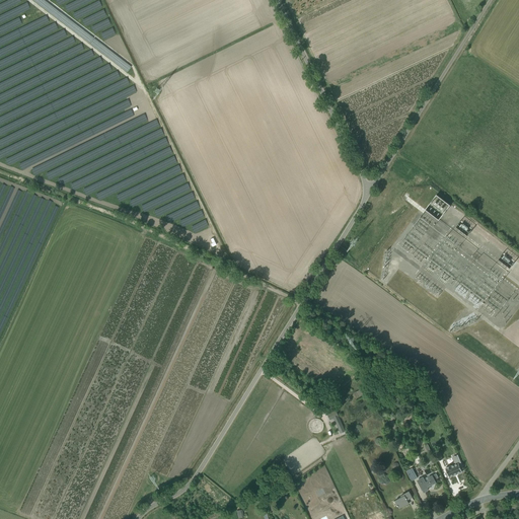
[(427,210),(442,220),(452,204),(438,194),(427,210)]
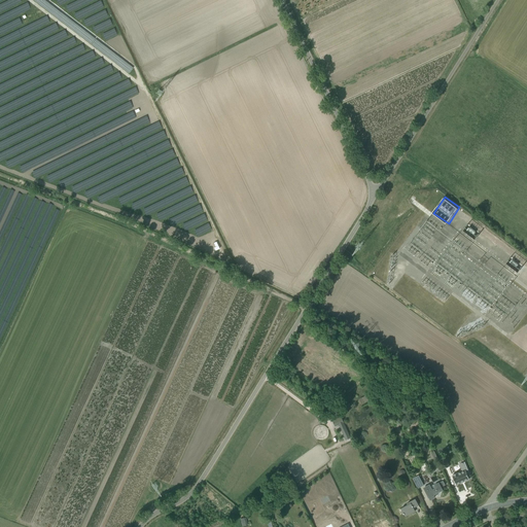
[(481,234),(467,223),(463,230),(478,239),(481,234)]
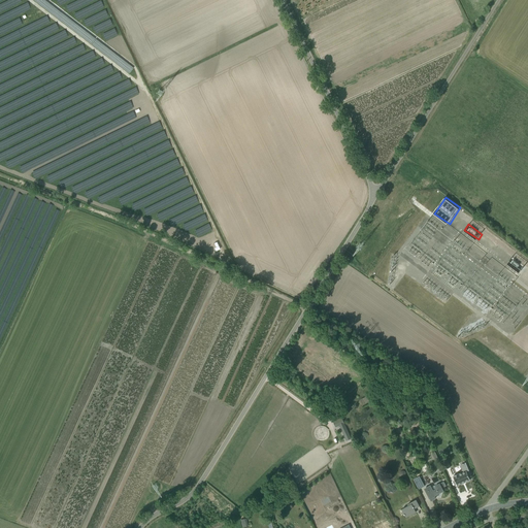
[(521,273),(525,267),(510,258),(507,264),(521,273)]
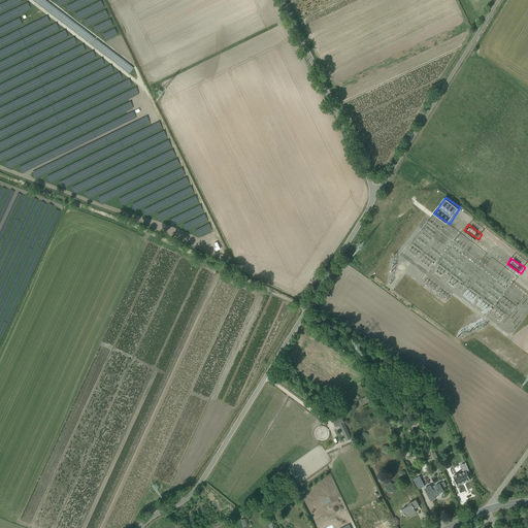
[(341,418),(333,422),(335,427),(340,425),(345,436),(344,437),(347,440),(351,438),(341,418)]
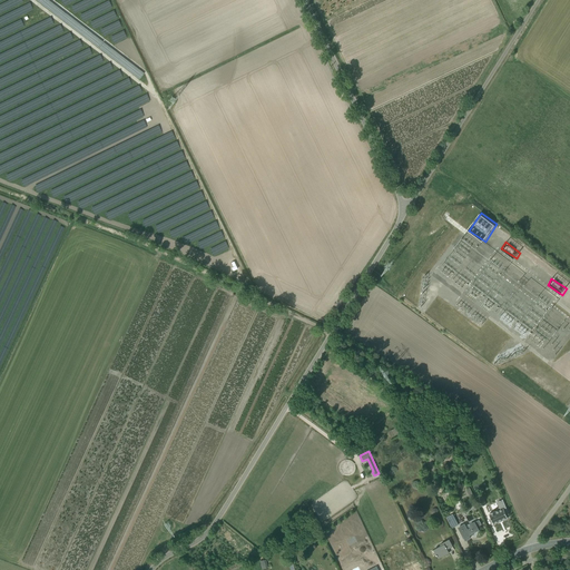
[(481,494),(477,497),(481,507),(485,504),(481,494)]
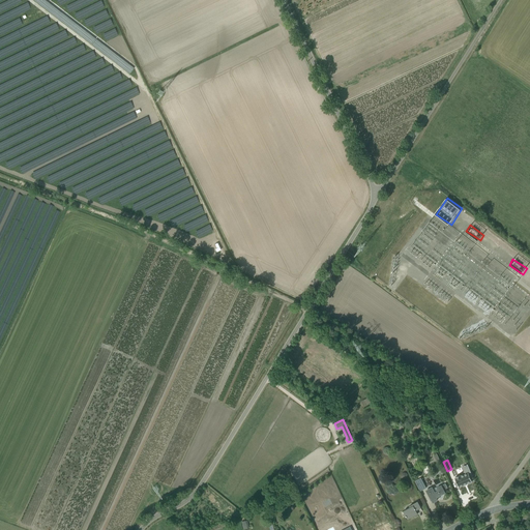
[(473,478),(470,472),(461,476),(461,475),(454,477),(455,478),(454,478),(459,488),(462,487),(472,481),(471,479),(473,478)]
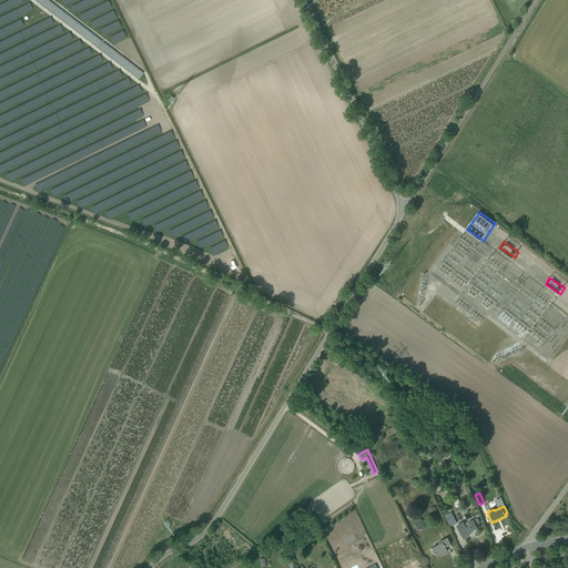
[(450,527),(457,523),(450,513),(445,516),(450,527)]
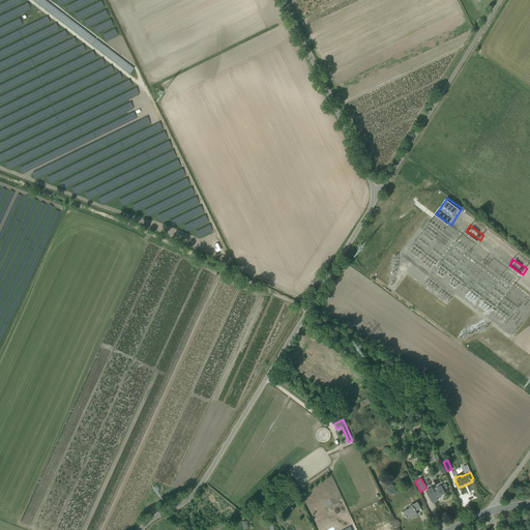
[(432,489),(427,491),(430,496),(429,496),(431,500),(432,500),(433,502),(437,500),(436,497),(445,493),(443,491),(448,488),(445,483),(437,488),(438,491),(434,494),(432,489)]
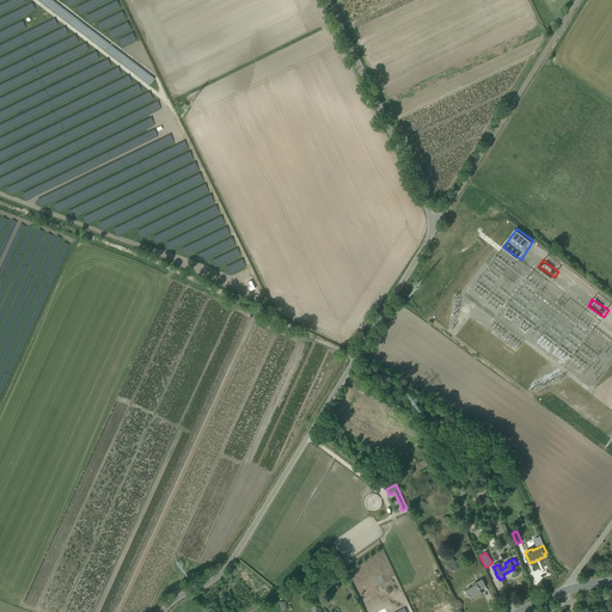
[(440,571),(435,573),(442,587),(446,585),(440,571)]
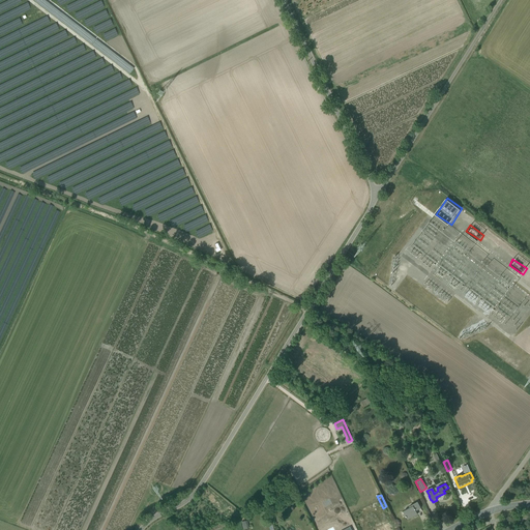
[(420,508),(418,503),(417,502),(409,506),(409,508),(404,511),(405,514),(408,519),(417,513),(415,510),(420,508)]
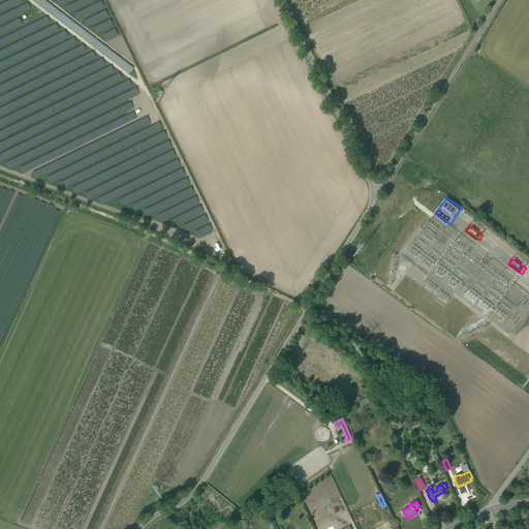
[(375,526),(368,528),(390,528),(389,527),(386,522),(384,518),(378,522),(378,523),(374,525),(375,526)]
